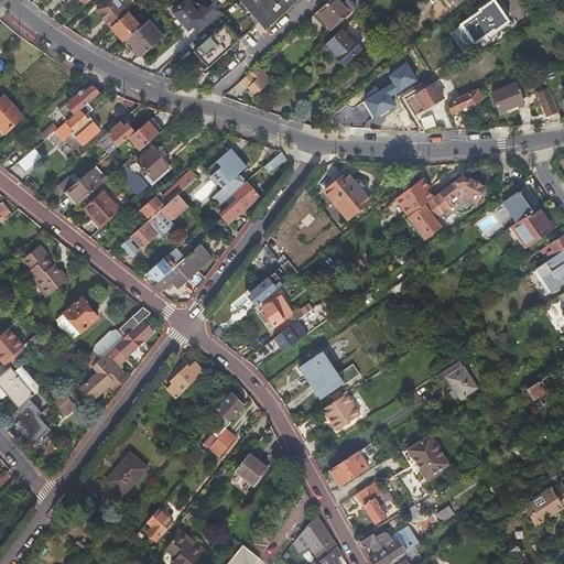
[(100,0),(90,10),(104,24),(118,11),(108,0),(100,0)]
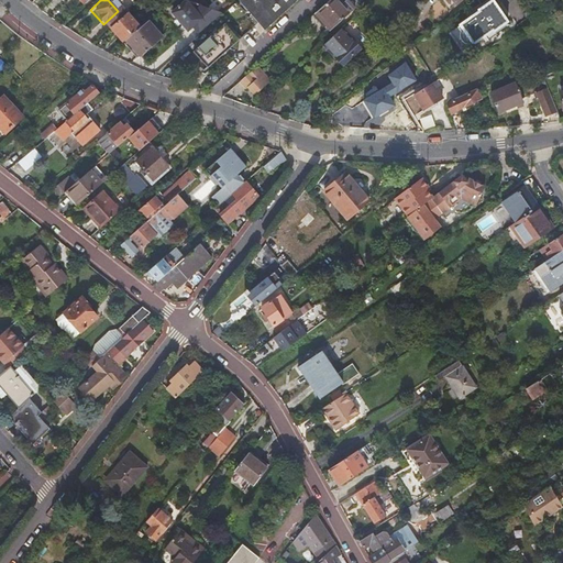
[(199,33),(222,13),(187,1),(186,1),(185,0),(184,0),(173,11),(183,23),(184,22),(187,22),(191,26),(192,25),(199,33)]
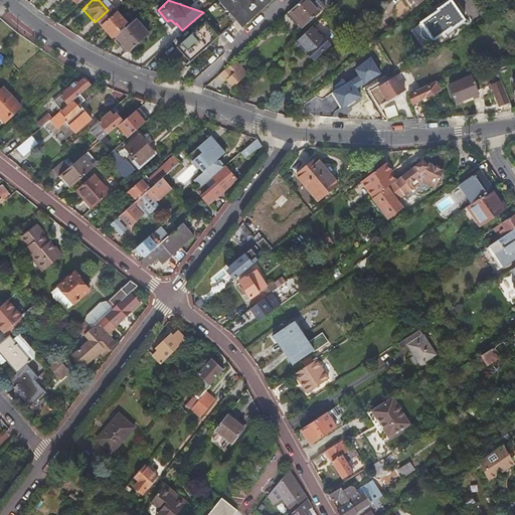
[(182,30),(170,41),(189,62),(235,21),(241,27),(271,0),(216,0),(203,12),(182,30)]
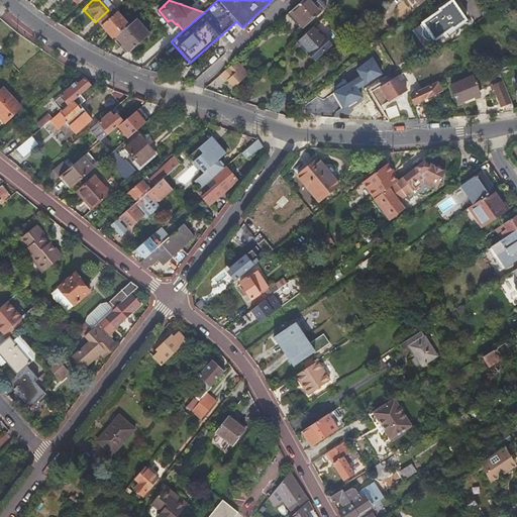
[(320,12),(309,0),(301,0),(290,10),(299,20),(297,21),(302,27),(320,12)]
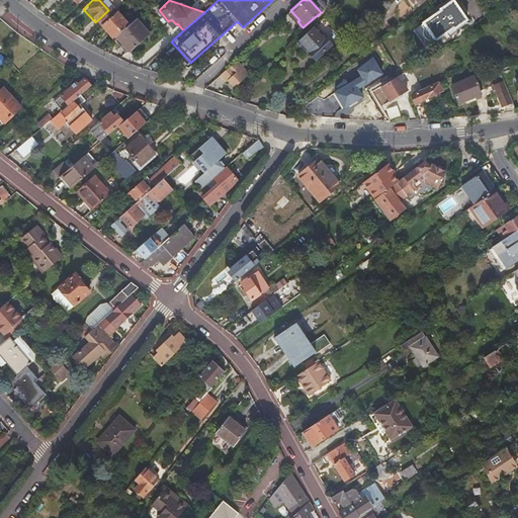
[(423,22),(435,40),(447,32),(450,36),(457,31),(455,28),(467,20),(453,0),(451,0),(439,8),(440,10),(422,21),(423,22)]
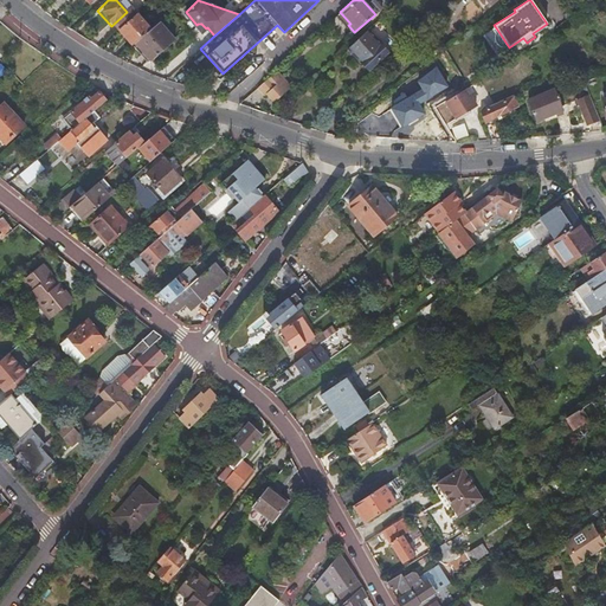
[(137,13),(118,28),(133,45),(135,43),(155,26),(148,19),(144,21),(137,13)]
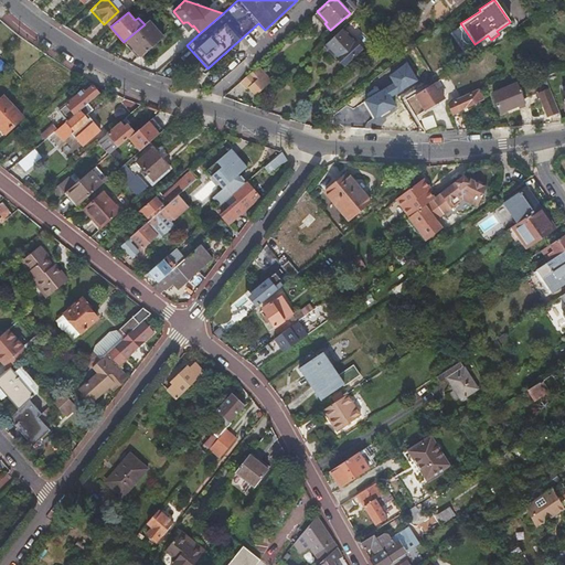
[(126,40),(138,54),(161,35),(148,21),(145,24),(126,40)]
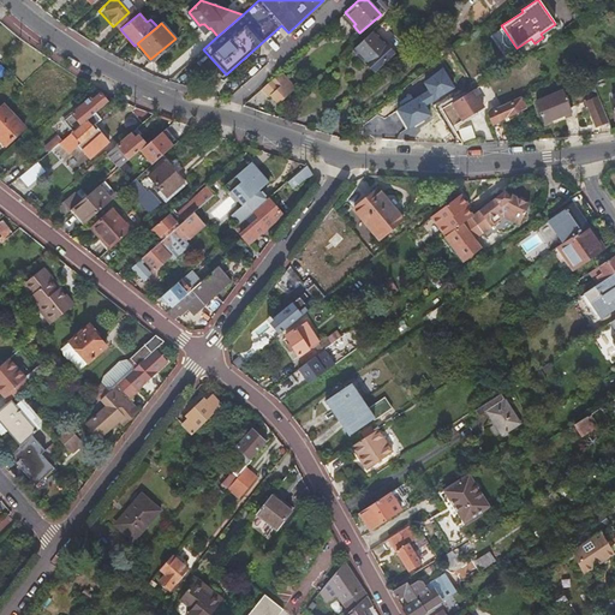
[(278,29),(266,41),(273,48),(285,36),(278,29)]
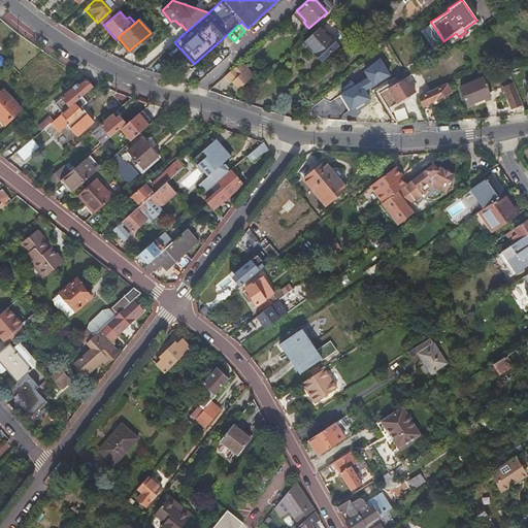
[(314,30),(296,45),(311,64),(330,48),(314,30)]
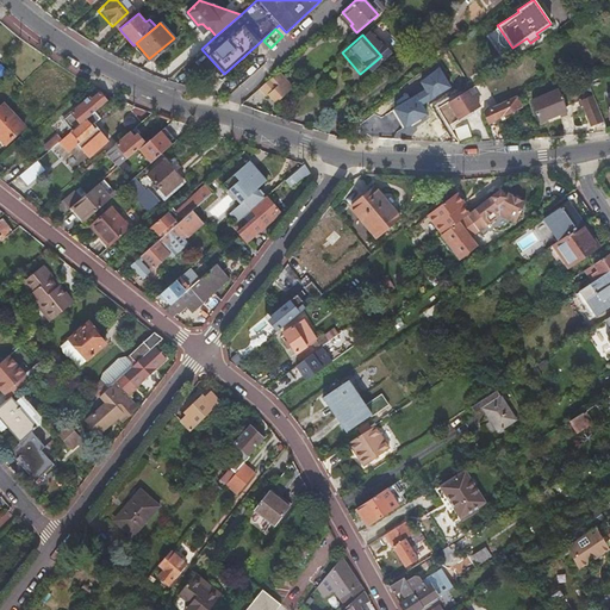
[(174,38),(149,58),(151,61),(176,41),(174,38)]
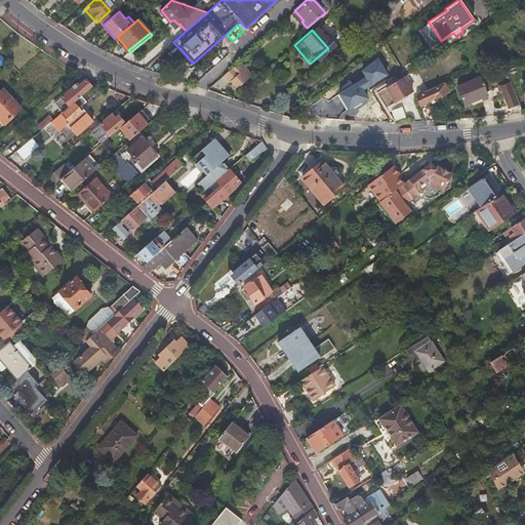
[(342,91),(338,93),(348,109),(363,99),(358,91),(387,74),(377,59),(362,71),(366,77),(353,85),(350,80),(340,88),(342,91)]
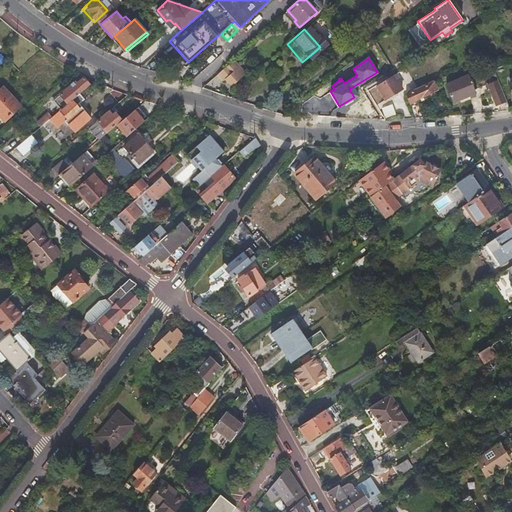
[(239,68),(231,60),(216,74),(222,81),(223,80),(225,81),(230,86),(231,84),(231,85),(242,76),(241,75),(243,74),(238,69),(239,68)]
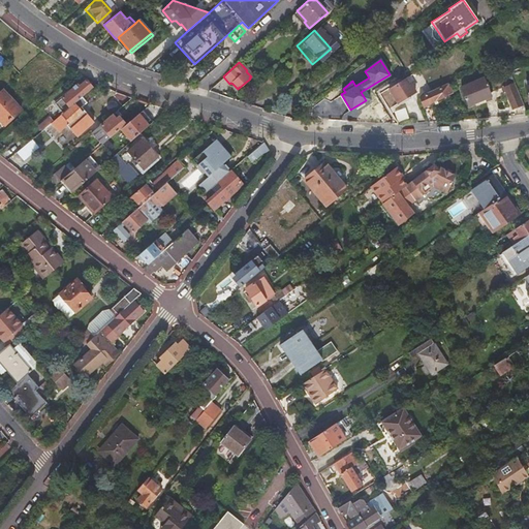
[(430,84),(433,89),(445,83),(442,75),(433,80),(434,82),(430,84)]
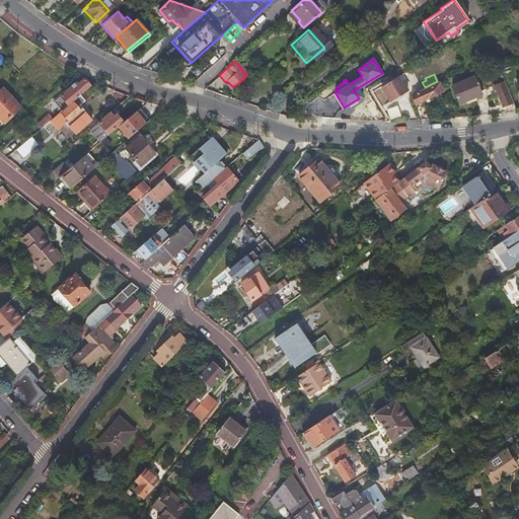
[(398,75),(381,86),(389,99),(408,89),(398,75)]
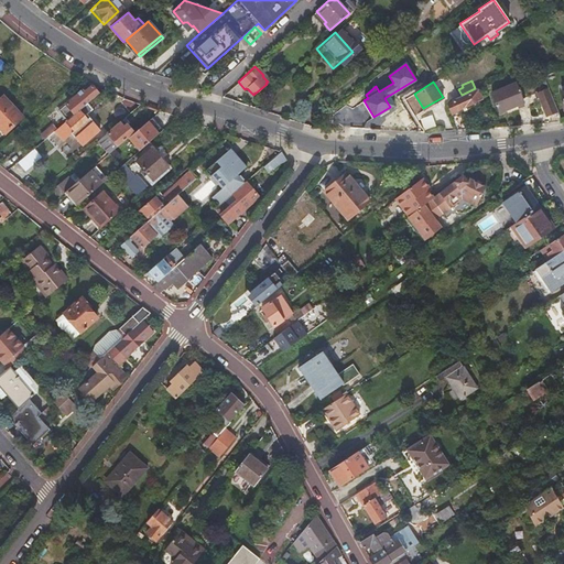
[(84,93),(82,90),(58,110),(67,120),(87,102),(98,93),(93,85),(84,93)]
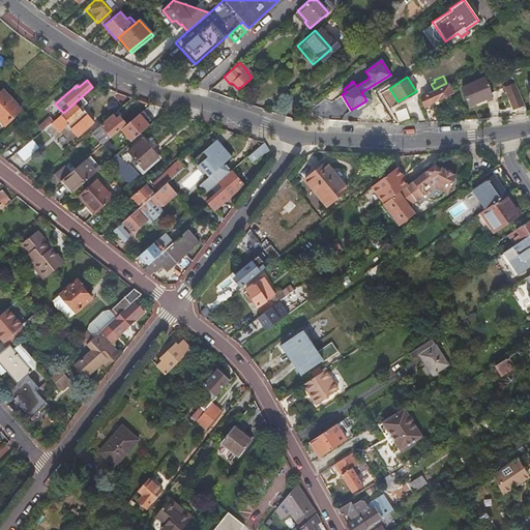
[(469,106),(482,101),(480,83),(479,84),(478,80),(463,87),(469,106)]
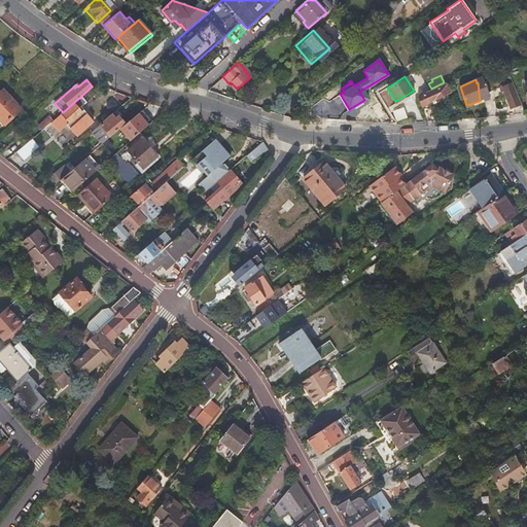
[(478,82),(480,101),(484,99),(485,102),(491,100),(484,80),(478,82)]
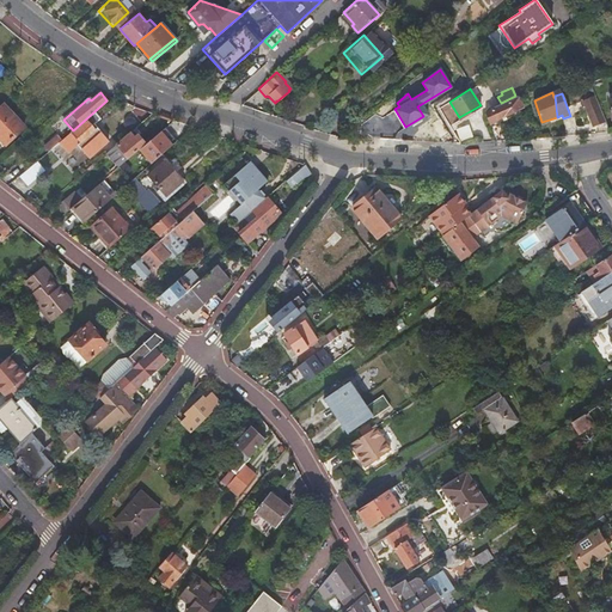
[(490,123),(496,141),(506,140),(499,118),(524,106),(518,96),(491,109),(493,111),(487,114),(490,123)]
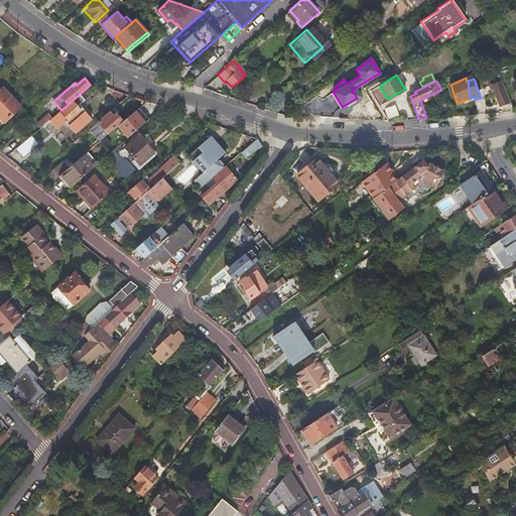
[(510,102),(502,82),(492,86),(500,106),(510,102)]
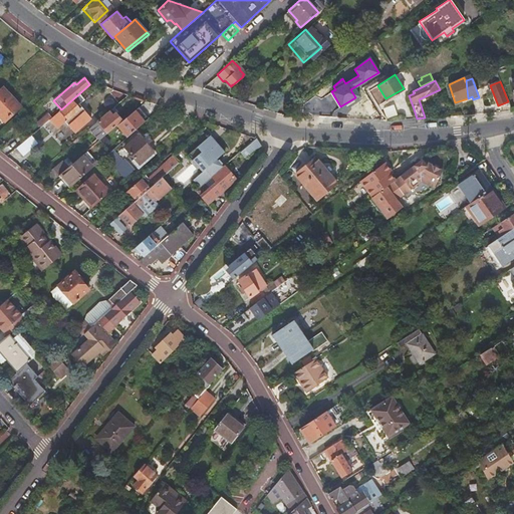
[(21,106),(2,85),(0,87),(0,115),(4,121),(21,106)]
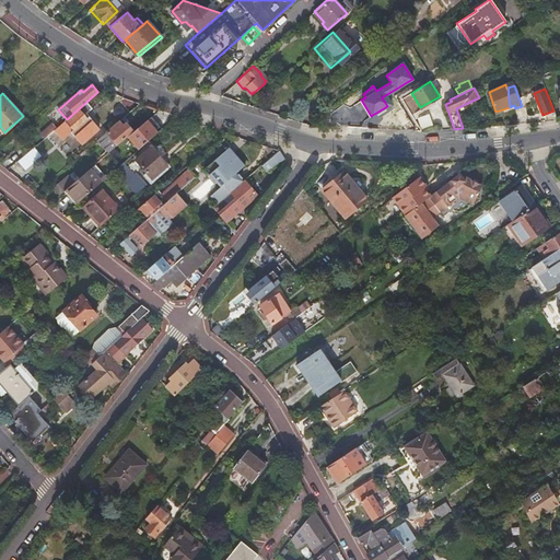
[(92,108),(86,102),(67,119),(57,128),(55,130),(62,139),(71,132),(81,144),(98,128),(85,113),(92,108)]
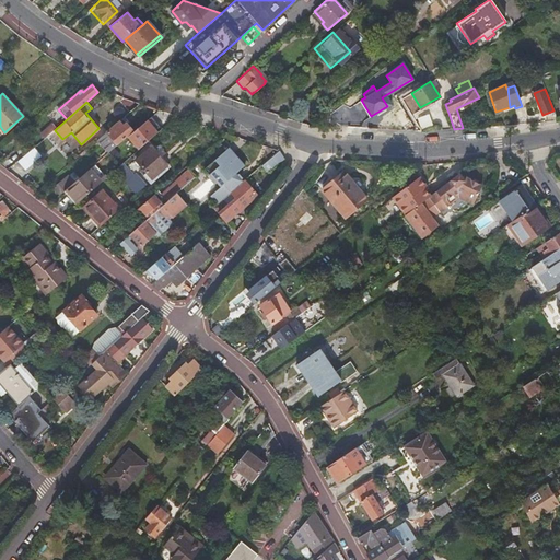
[(423,130),(434,126),(431,114),(419,118),(423,130)]
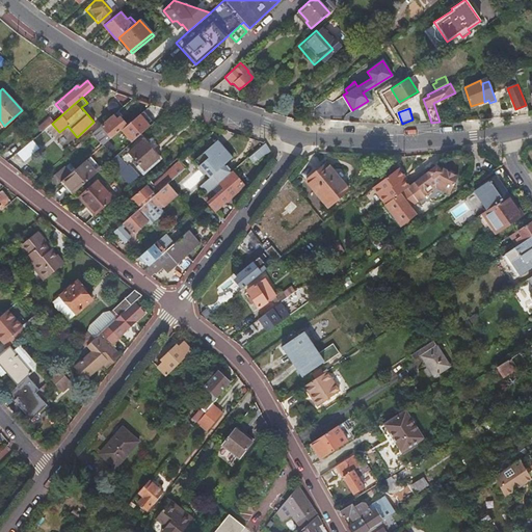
[(142,110),(127,125),(122,129),(132,141),(154,123),(142,110)]
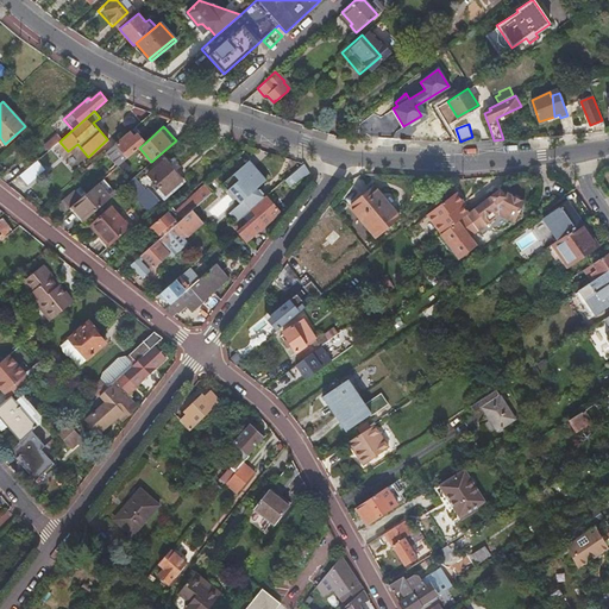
[(133,136),(130,131),(105,152),(118,167),(119,165),(139,148),(145,143),(137,133),(133,136)]
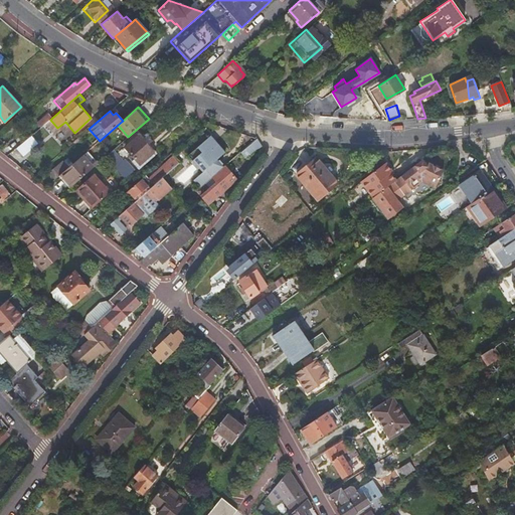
[(50,120),(52,118),(48,114),(37,124),(40,128),(50,120)]
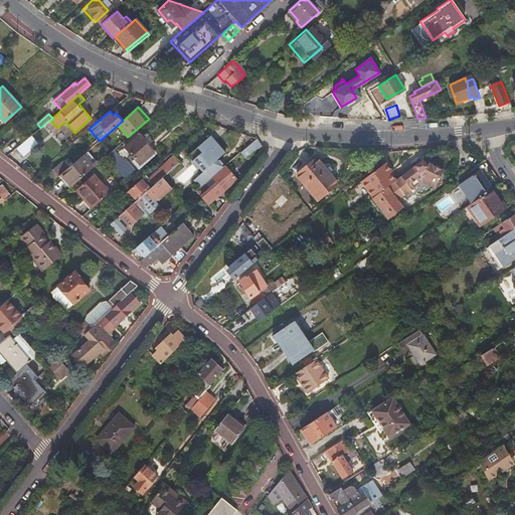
[(120,144),(111,152),(106,156),(125,178),(134,170),(124,159),(128,156),(131,160),(133,159),(139,165),(150,155),(144,149),(147,146),(137,135),(125,146),(123,144),(121,146),(120,144)]
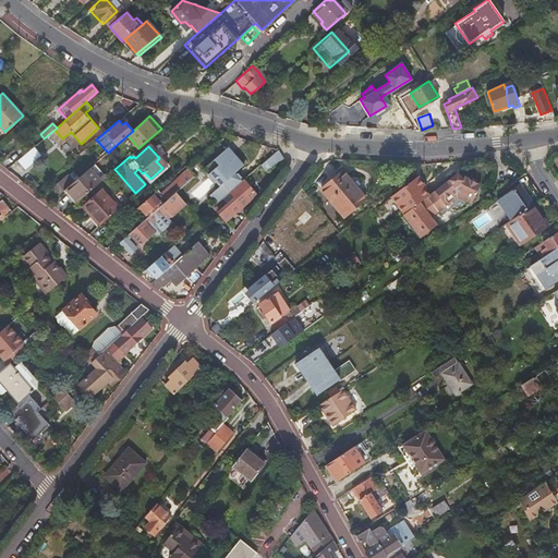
[(34,147),(17,161),(25,169),(40,156),(34,147)]
